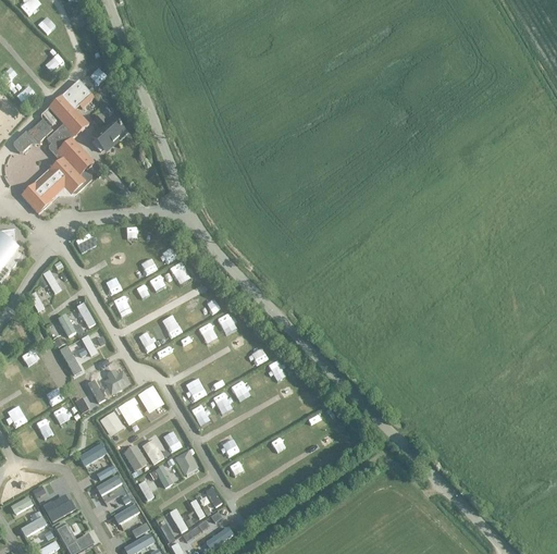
[(49,107),(61,121),(75,108),(62,94),(49,107)]
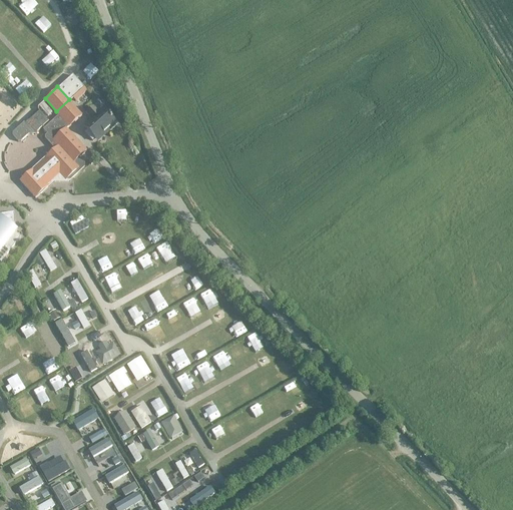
[(59,179),(63,175),(64,175),(71,175),(77,170),(77,168),(77,167),(81,164),(80,164),(80,162),(78,159),(77,157),(86,148),(66,127),(82,113),(71,102),(43,127),(47,132),(46,133),(46,135),(50,140),(52,140),(53,139),(58,144),(20,179),(35,196),(47,184),(46,183),(52,178),(53,179),(59,179)]
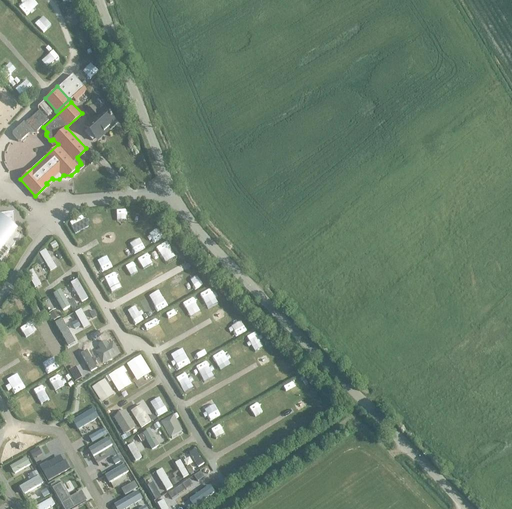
[(103,107),(100,110),(94,104),(88,110),(94,116),(84,124),(95,136),(102,130),(104,132),(116,121),(103,107)]
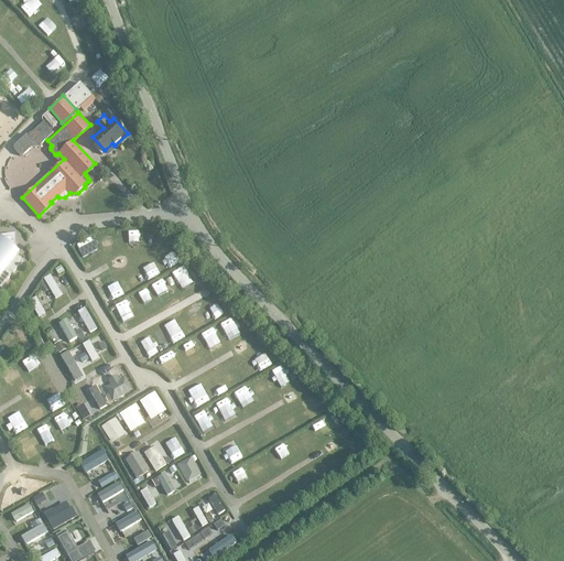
[(35,142),(41,142),(54,131),(43,120),(29,133),(28,135),(35,142)]
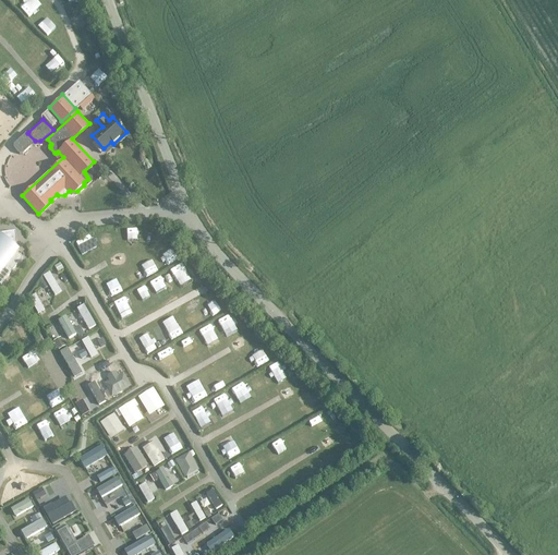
[(40,144),(40,141),(35,141),(27,133),(28,132),(26,131),(14,142),(13,145),(17,151),(21,151),(28,144),(40,144)]
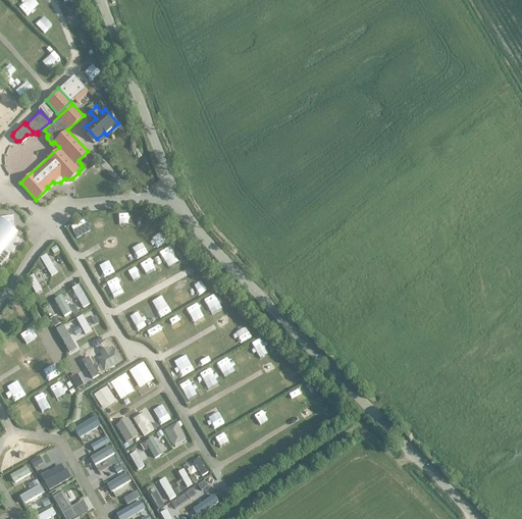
[(0,264),(1,265),(21,239),(15,235),(17,231),(11,226),(10,222),(9,215),(0,216),(0,264)]
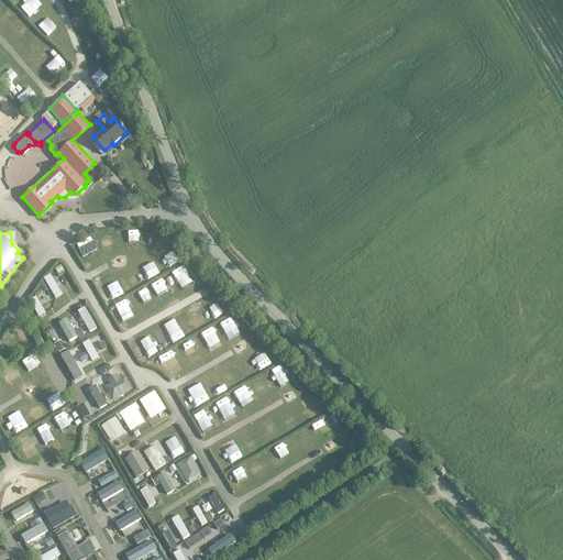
[(51,273),(43,276),(55,296),(62,293),(51,273)]
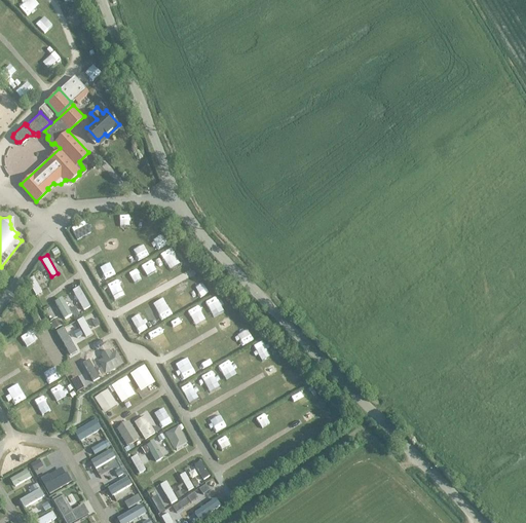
[(36,294),(42,291),(34,275),(27,278),(36,294)]
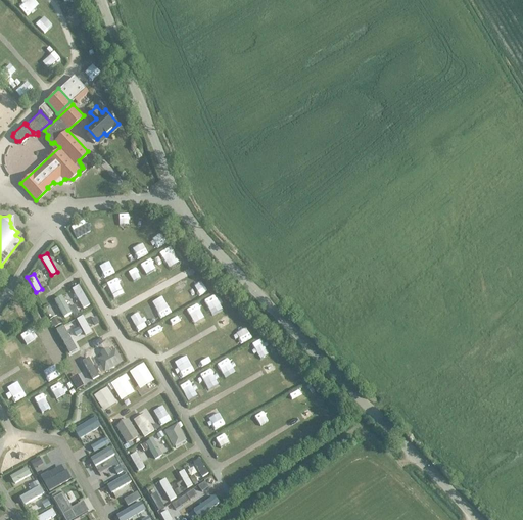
[(90,302),(79,284),(73,287),(83,308),(90,302)]
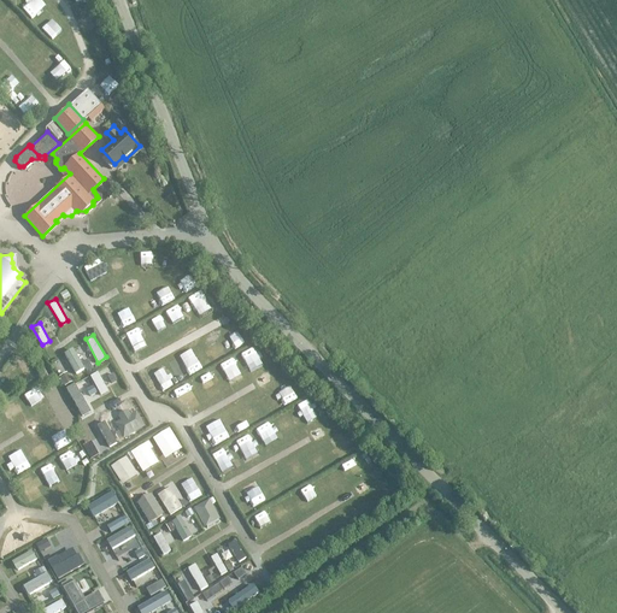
[(64,352),(76,372),(84,367),(74,347),(64,352)]
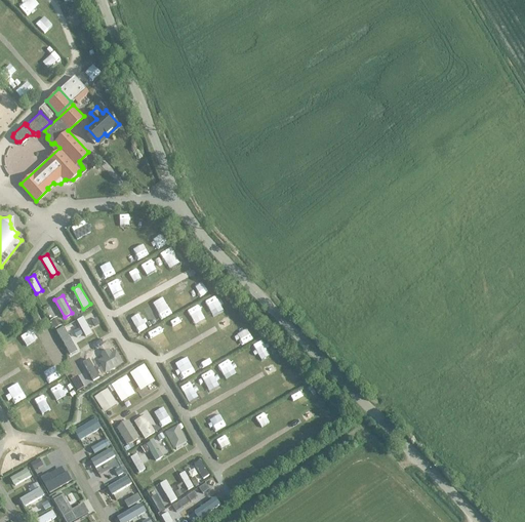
[(77,319),(86,334),(92,331),(83,315),(77,319)]
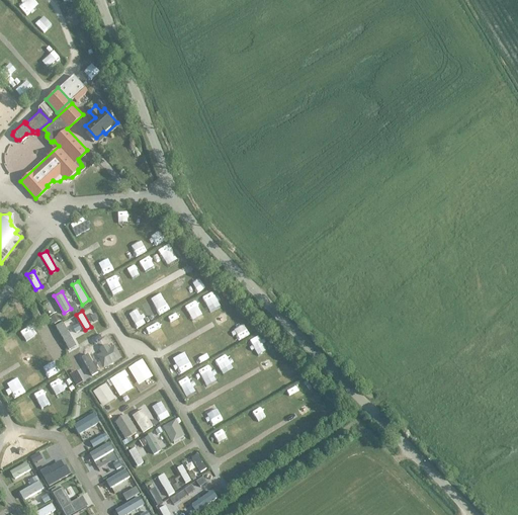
[(63,321),(56,325),(69,349),(77,345),(63,321)]
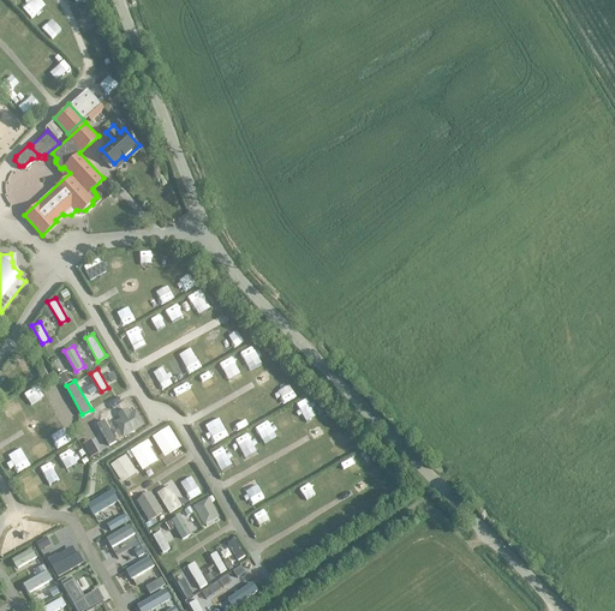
[(144,423),(131,401),(124,405),(137,426),(144,423)]
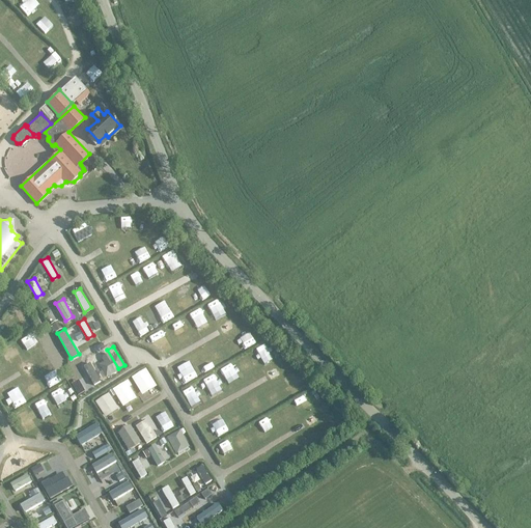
[(106,377),(92,353),(86,356),(100,381),(106,377)]
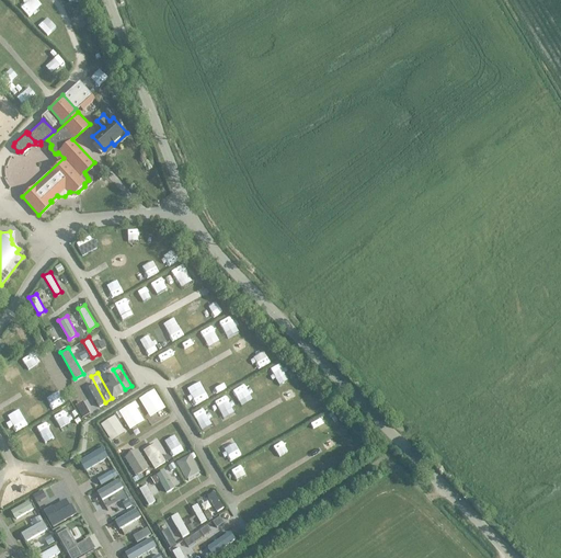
[(126,407),(119,410),(128,425),(135,423),(126,407)]
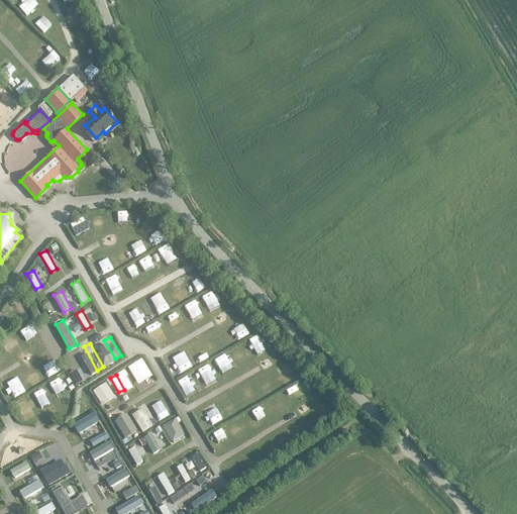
[(172,443),(179,439),(167,421),(161,424),(172,443)]
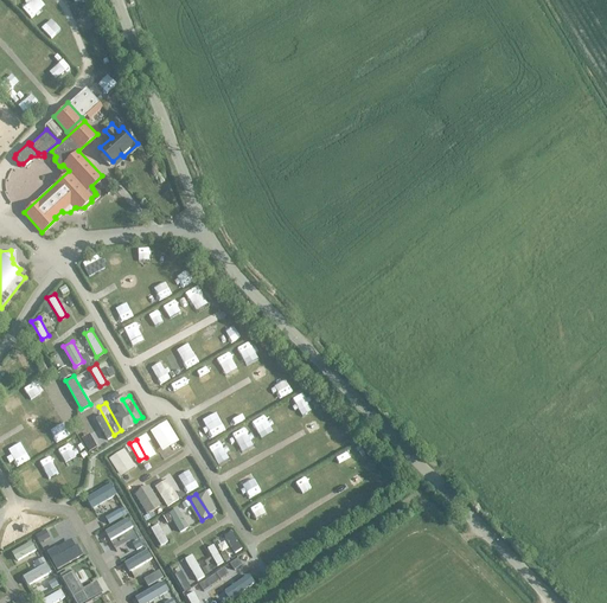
[(189,526),(178,507),(170,512),(180,531),(189,526)]
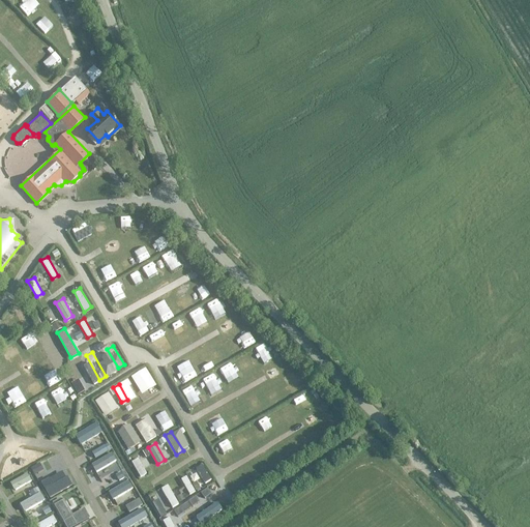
[(138,457),(131,461),(140,475),(147,472),(138,457)]
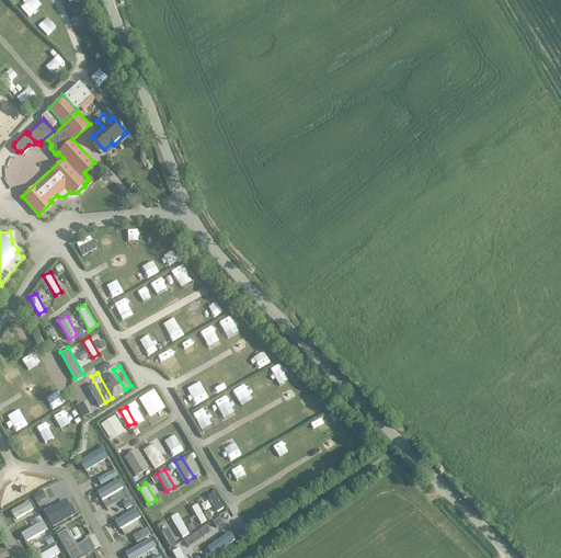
[(217,510),(224,507),(214,490),(207,494),(217,510)]
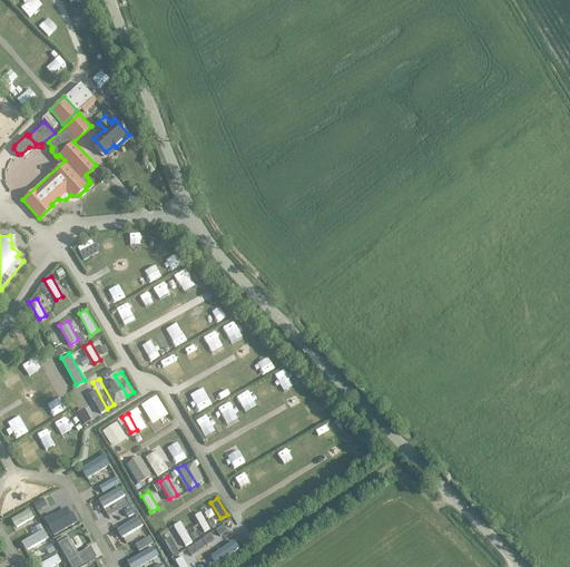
[(16,526),(33,516),(29,508),(11,518),(16,526)]
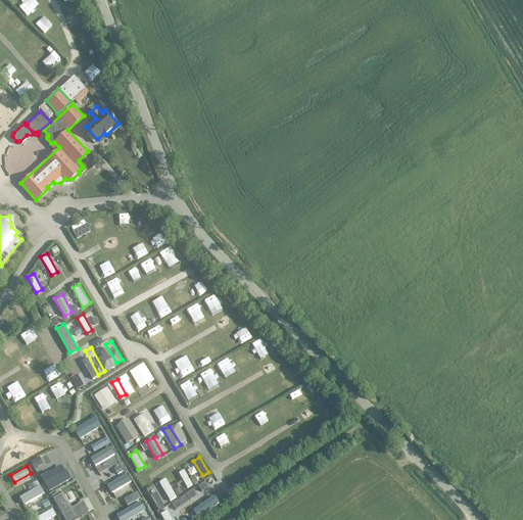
[(187,486),(192,483),(184,468),(179,471),(187,486)]
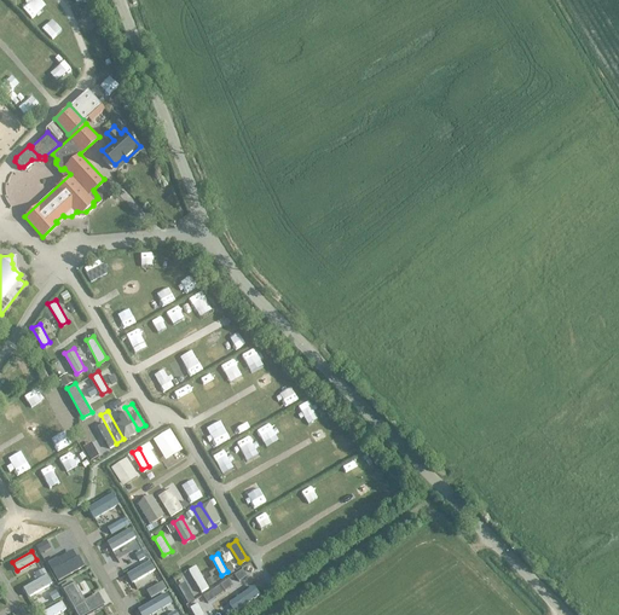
[(209,586),(196,564),(189,568),(201,591),(209,586)]
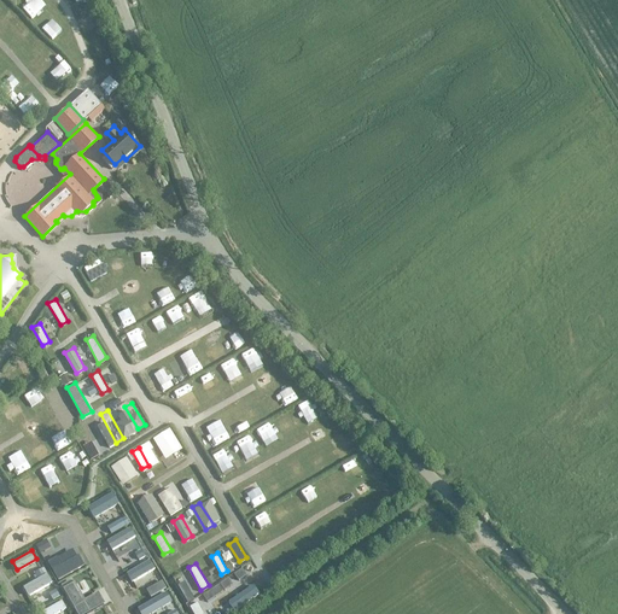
[(23,586),(28,595),(52,582),(47,572),(23,586)]
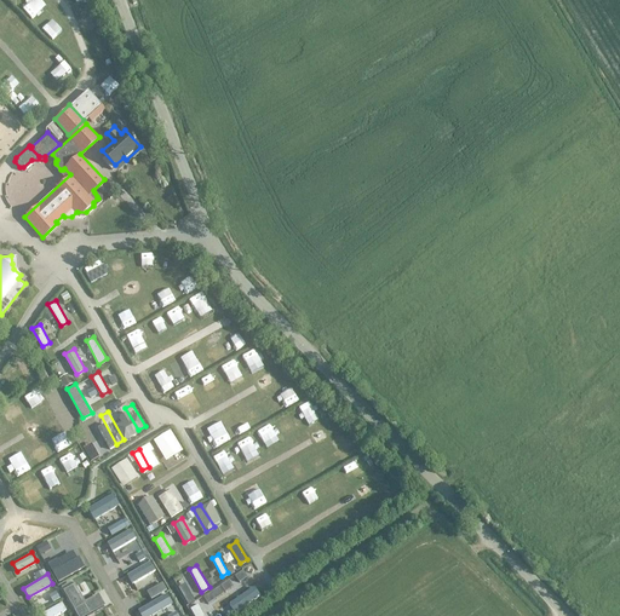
[(252,587),(234,599),(239,606),(257,594),(252,587)]
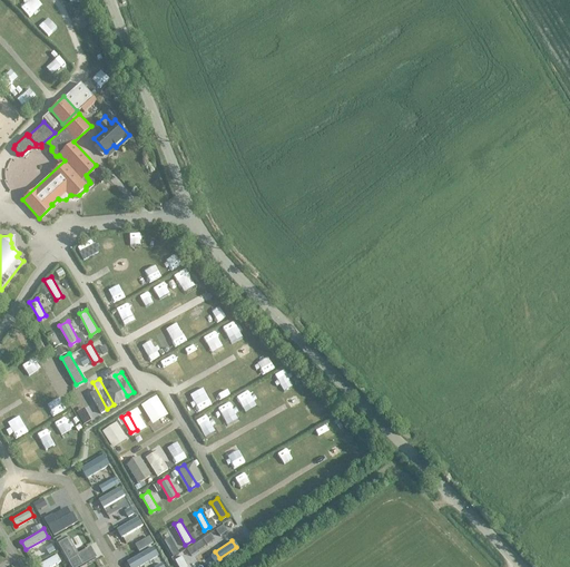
[(136,566),(158,555),(154,545),(127,560),(130,566),(136,566)]
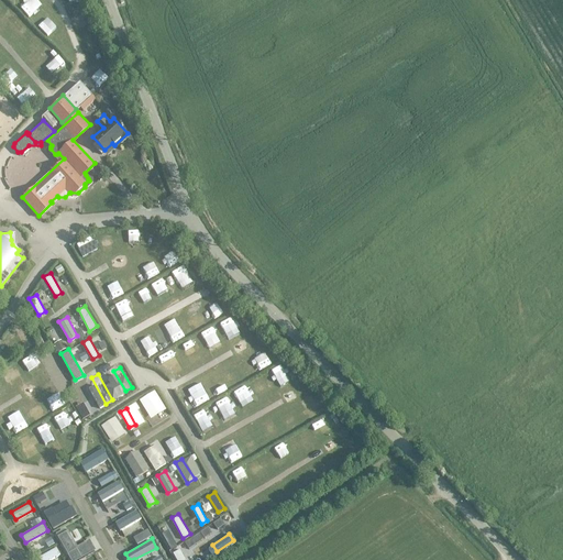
[(56,546),(39,556),(41,559),(47,559),(61,552),(56,546)]
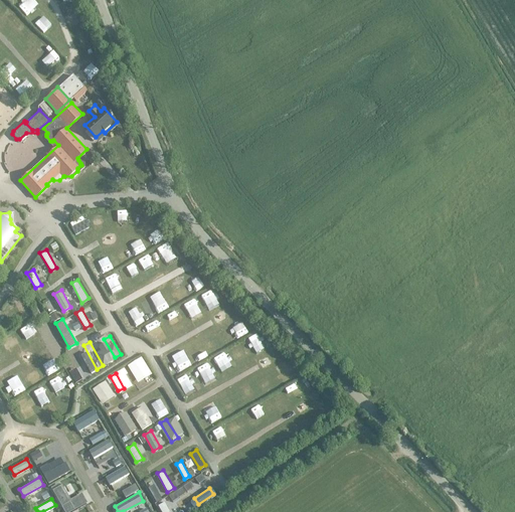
[(163,502),(167,511),(176,511),(169,499),(163,502)]
